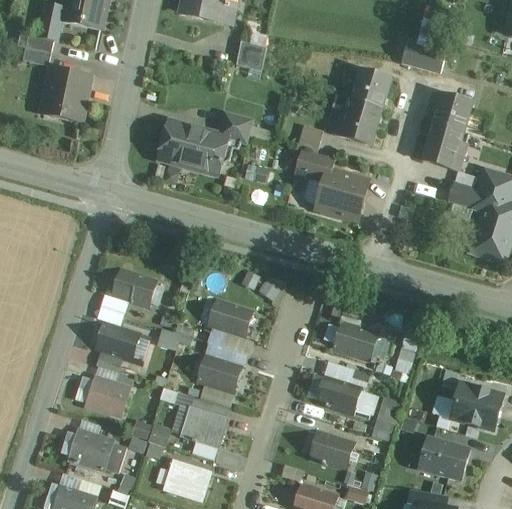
[(66,0),(63,19),(100,26),(105,0),(66,0)]
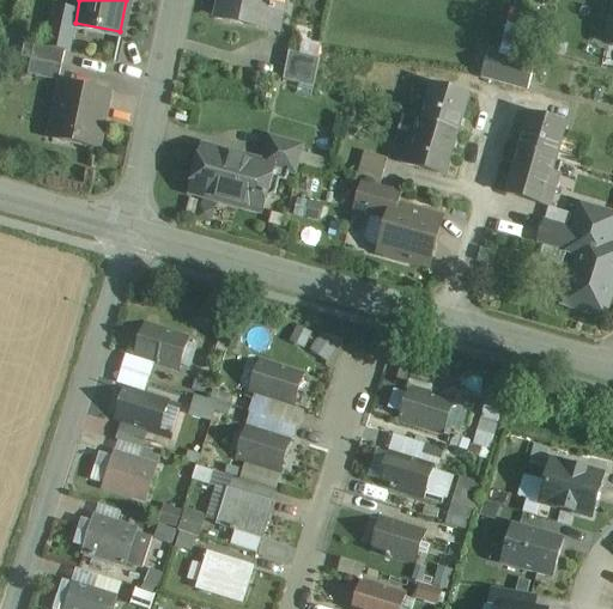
[(219,0),(217,14),(279,28),(284,6),(267,2),(267,0),(219,0)]
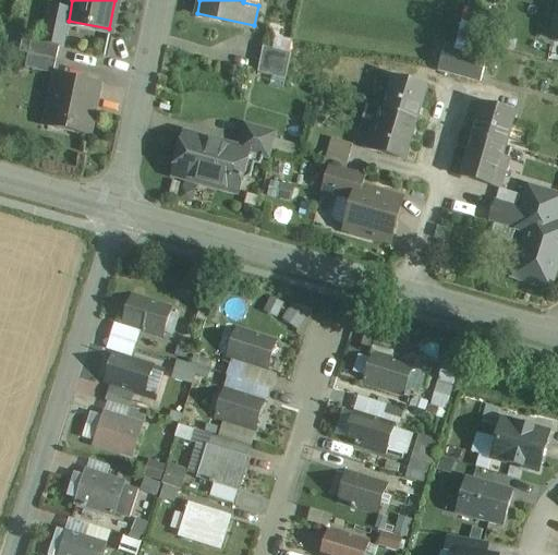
[(59,44),(31,37),(27,51),(56,58),(59,44)]
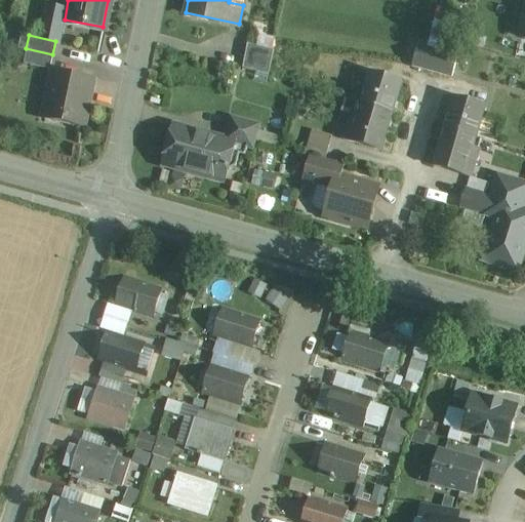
[(431,43),(420,40),(419,45),(417,45),(412,64),(432,70),(437,50),(429,48),(431,43)]
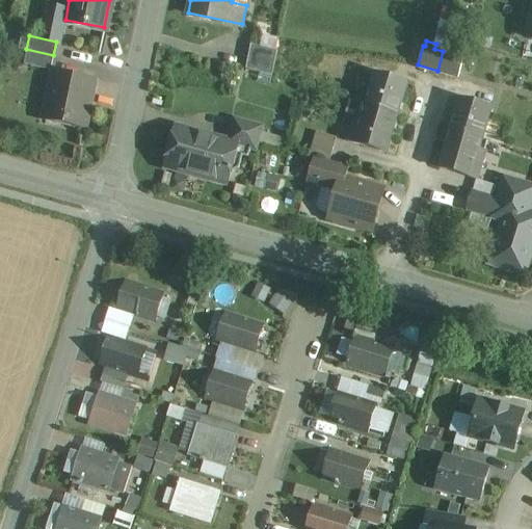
[(276,49),(250,44),(246,69),(271,75),(276,49)]
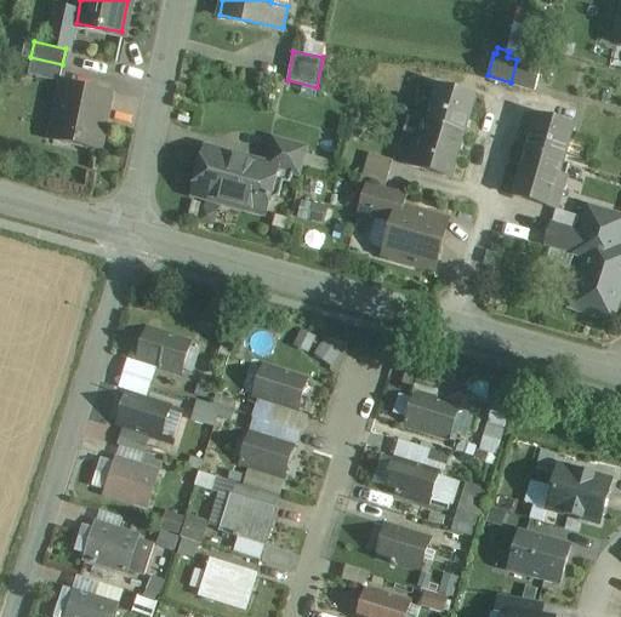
[(62,64),(30,57),(28,73),(58,79),(62,64)]
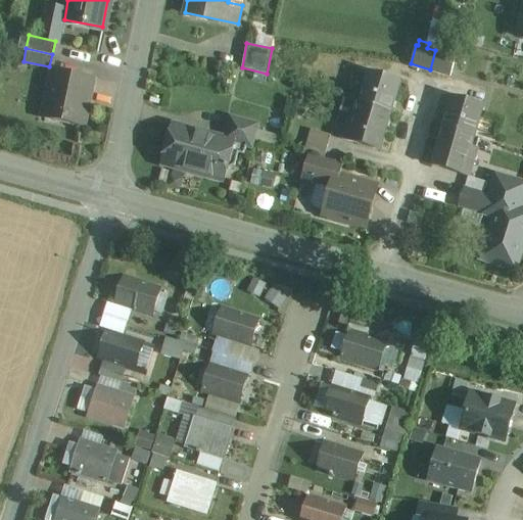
[(456,55),(435,50),(430,69),(449,75),(456,55)]
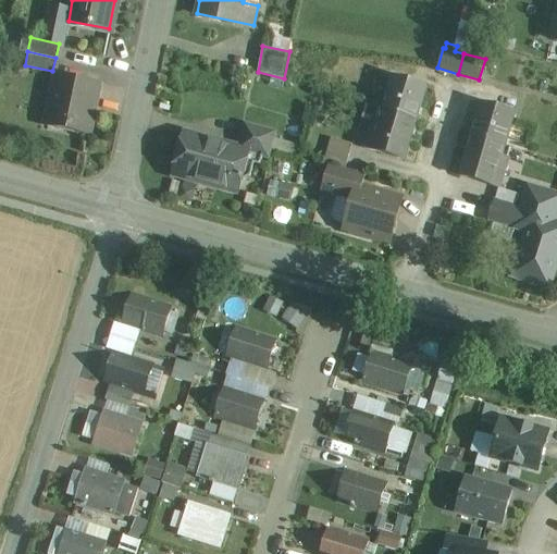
[(409,68),(406,81),(392,76),(383,108),(416,118),(424,86),(420,85),(424,72),(409,68)]
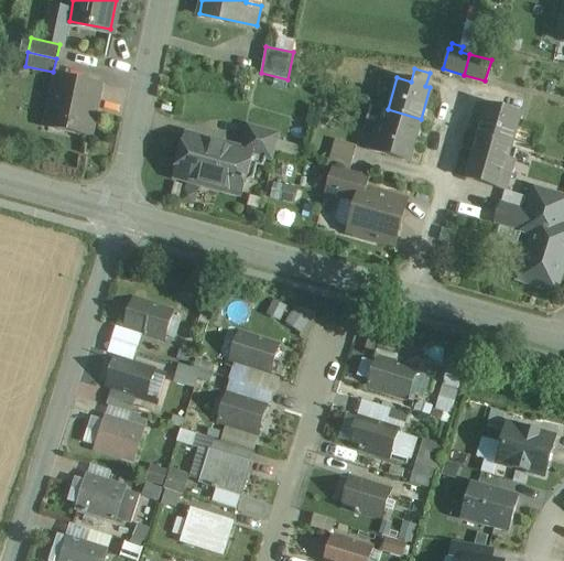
[(98,88),(57,79),(47,122),(88,131),(98,88)]
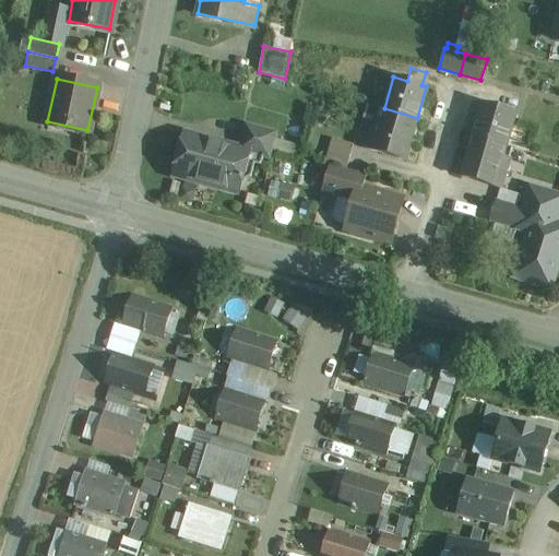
[(515,111),(483,103),(474,133),(506,143),(515,111)]
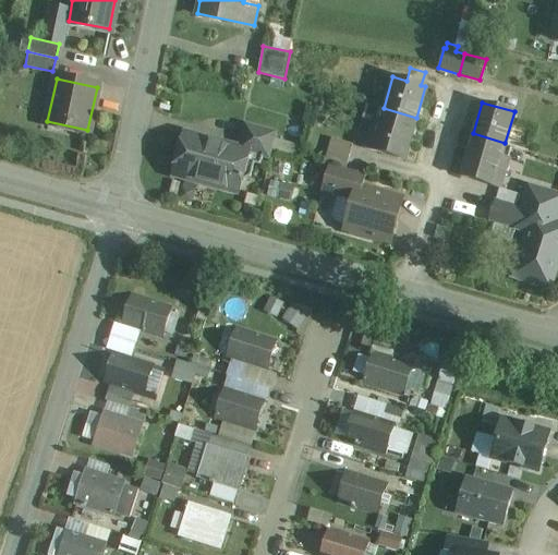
[(416,118),(384,108),(377,129),(371,127),(365,147),(404,158),(416,118)]
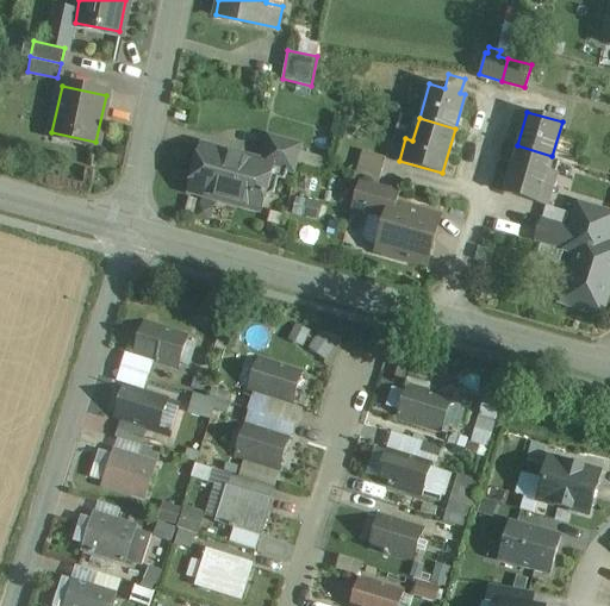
[(300,143),(268,135),(261,161),(269,163),(269,164),(287,169),(293,172),(300,143)]
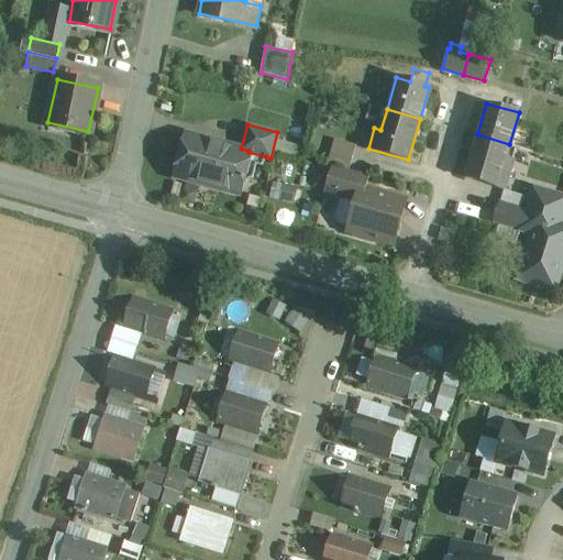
[(241,149),(187,134),(176,175),(232,190),(240,186),(241,179),(245,180),(253,176),(256,164),(263,165),(265,156),(249,152),(249,151),(241,149)]
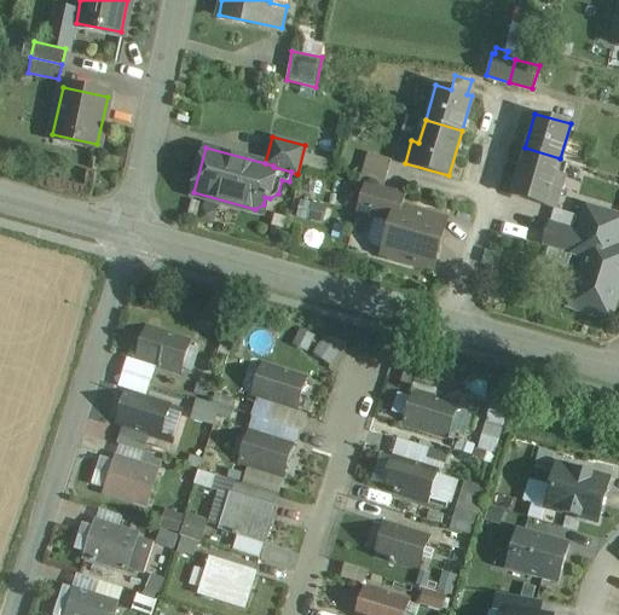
[(560,158),(525,148),(524,148),(510,193),(555,207),(562,183),(555,180),(561,158),(560,158)]
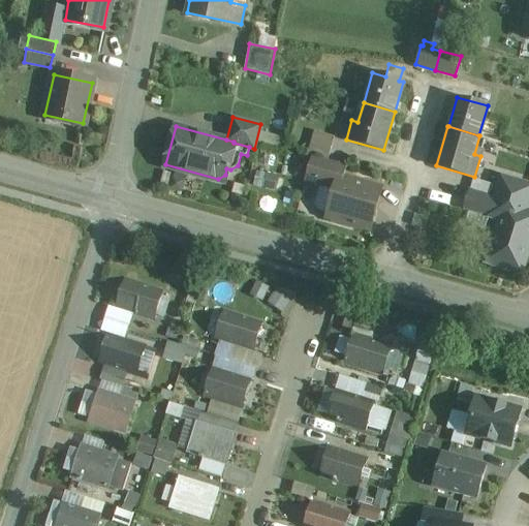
[(334,135),(314,129),(307,152),(327,158),(334,135)]
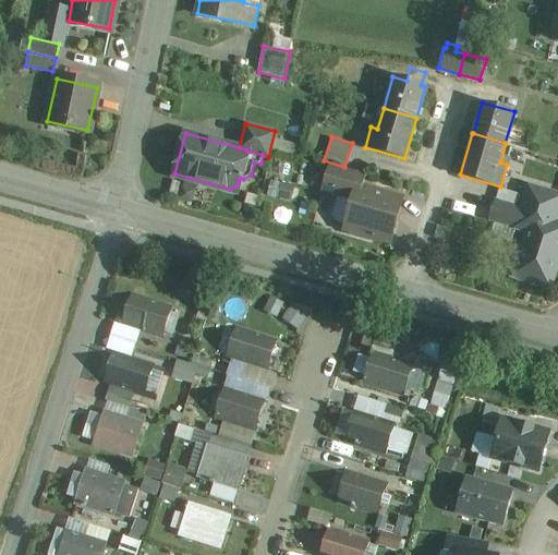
[(365,175),(328,164),(320,191),(337,195),(352,200),(355,185),(362,186),(365,175)]
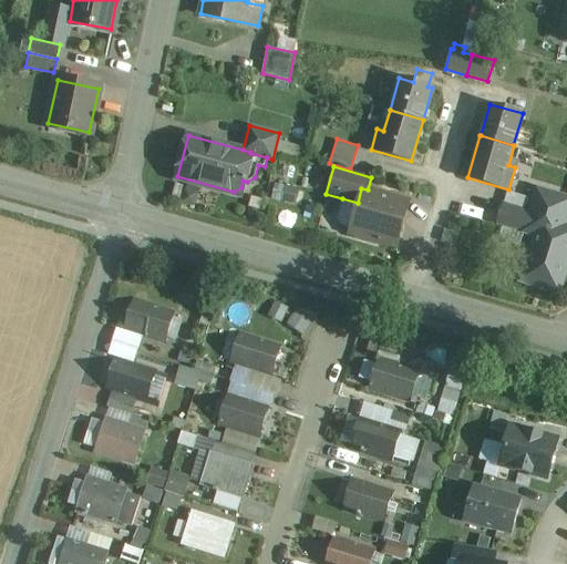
[(177,200),(196,202),(197,183),(179,181),(177,200)]
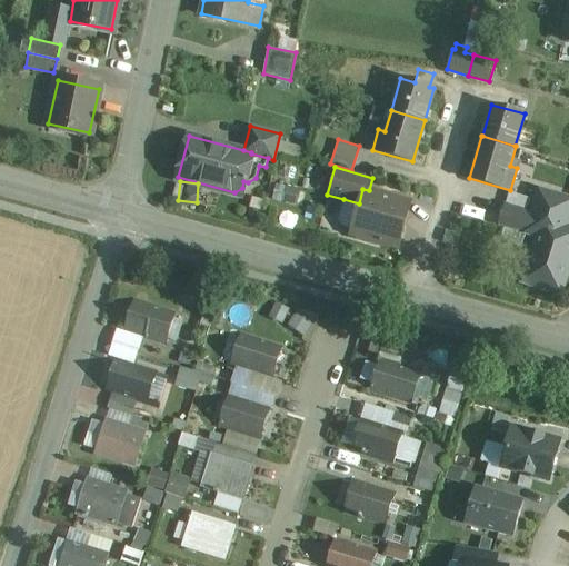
[(275,181),(272,197),(297,200),(299,185),(275,181)]
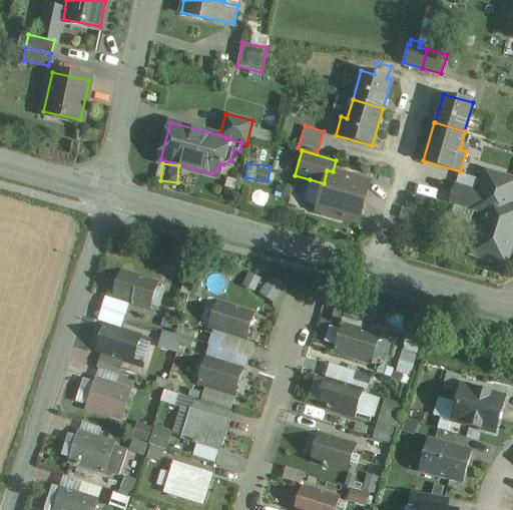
[(333,171),(327,170),(324,183),(310,179),(305,197),(307,201),(318,204),(317,208),(359,220),(370,182),(333,171)]
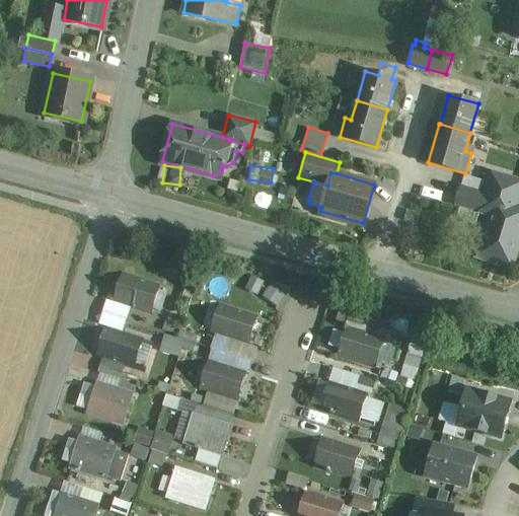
[(484,179),(464,173),(460,186),(480,192),(484,179)]
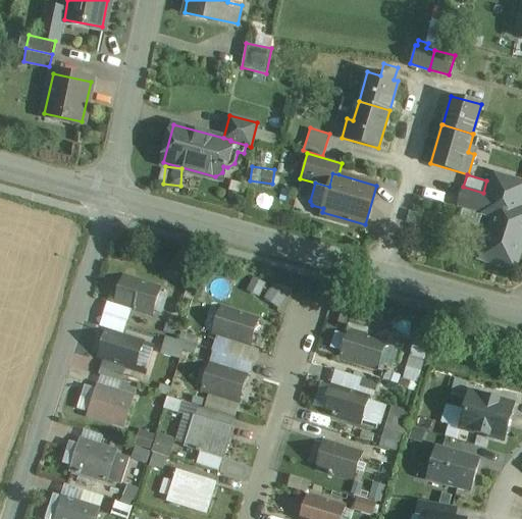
[(521,191),(521,183),(494,174),(488,195),(489,196),(488,198),(517,207),(521,191)]
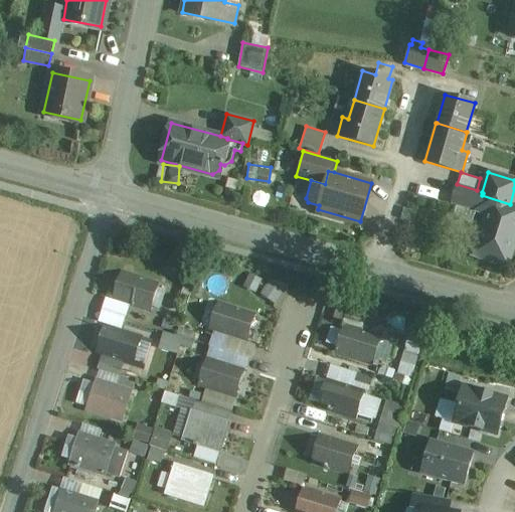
[(482,192),(457,185),(452,201),(478,209),(482,195),(483,193),(482,192)]
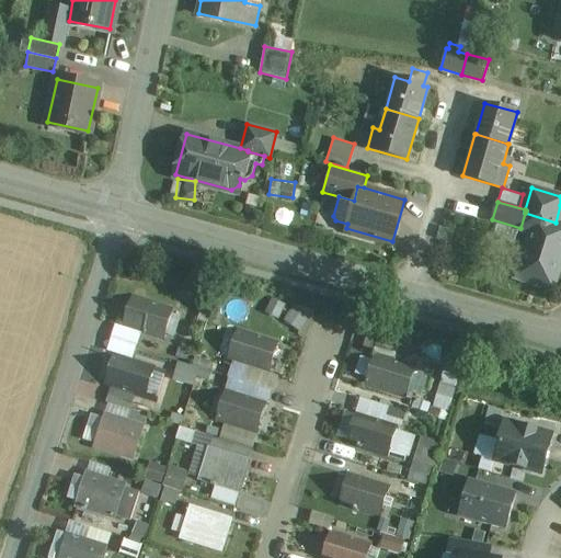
[(560,224),(556,223),(525,213),(521,228),(529,230),(515,276),(552,288),(560,258),(560,224)]
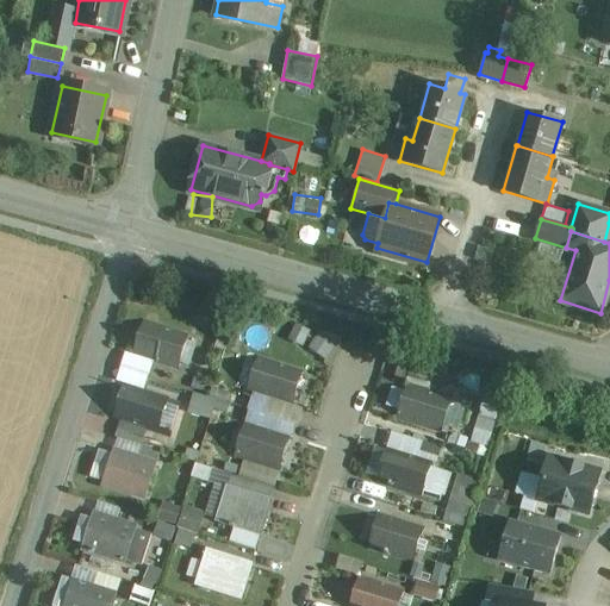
[(188,335),(143,319),(134,351),(153,357),(179,366),(188,335)]
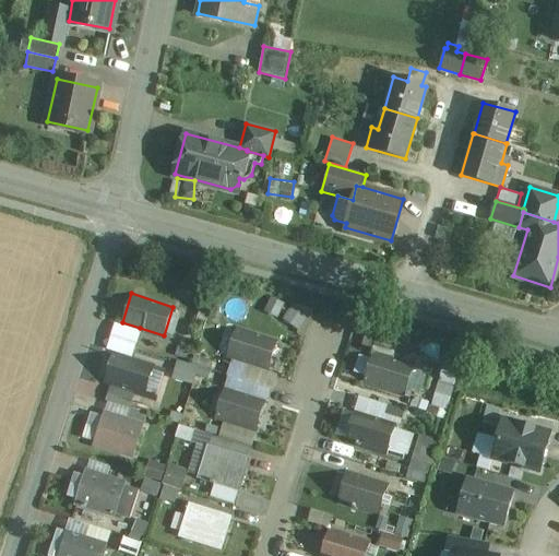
[(268,296),(262,310),(275,317),(282,303),(268,296)]
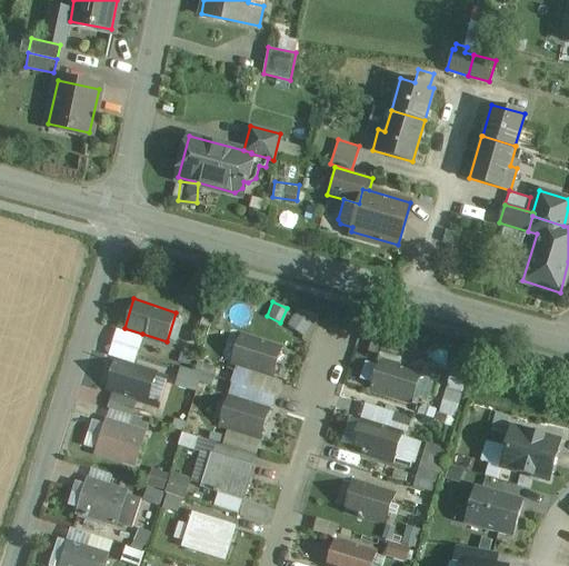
[(295,309),(286,324),(302,334),(311,319),(295,309)]
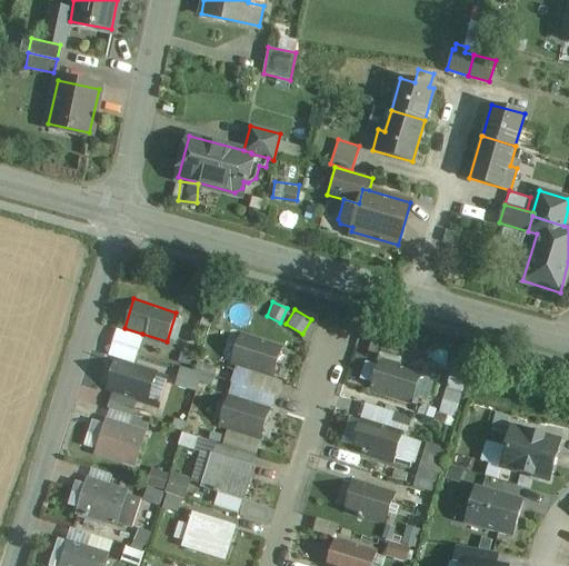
[(142,334),(125,328),(117,326),(107,354),(132,363),(142,334)]
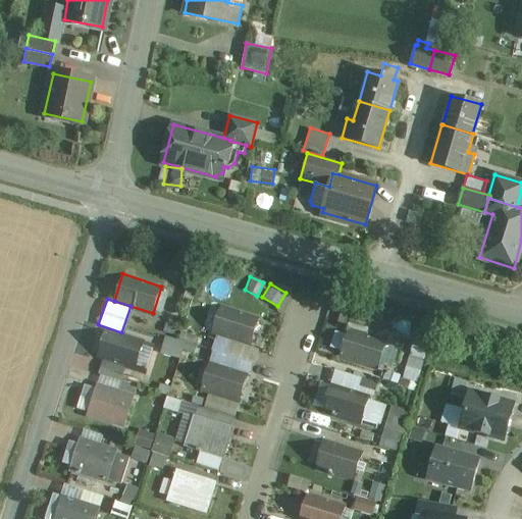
[(259,316),(221,304),(213,330),(251,342),(259,316)]
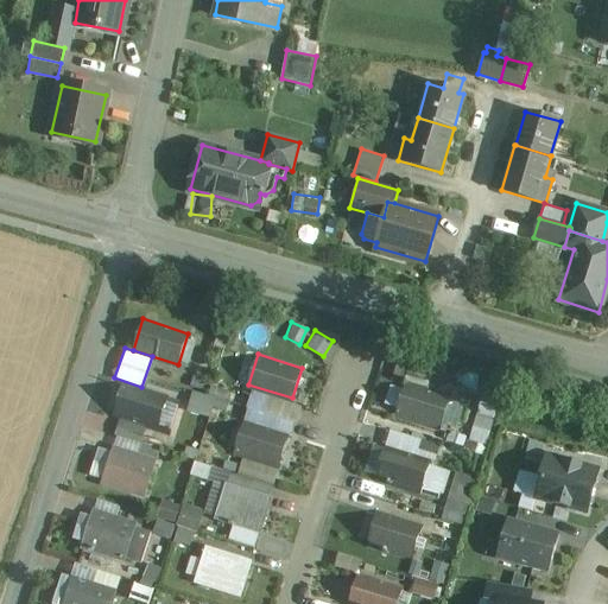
[(409,356),(403,379),(426,386),(434,363),(409,356)]
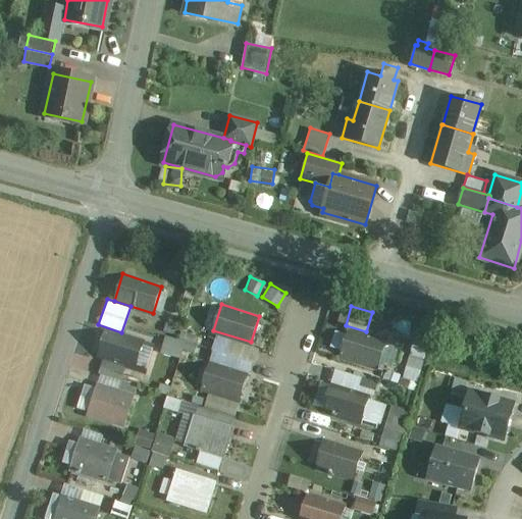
[(145,341),(105,327),(96,355),(135,368),(145,341)]
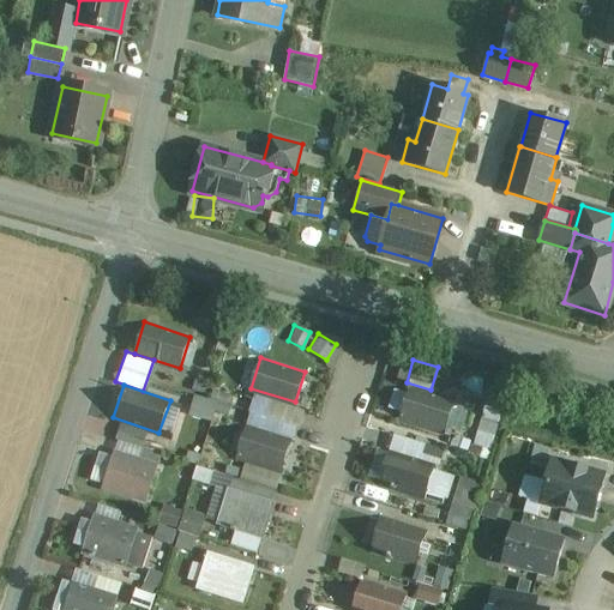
[(456,399),(410,385),(399,418),(446,432),(456,399)]
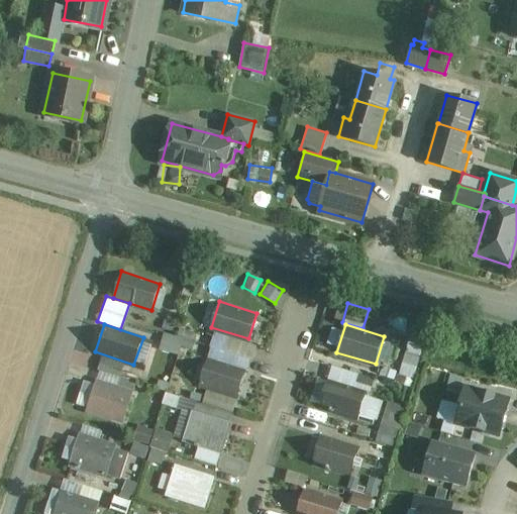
[(327,340),(338,343),(342,328),(331,325),(327,340)]
